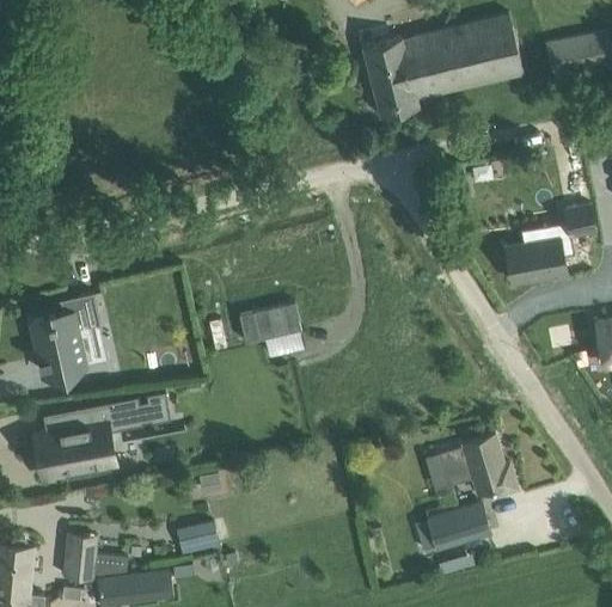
[(402,41),(401,38),(363,48),(381,117),(418,108),(416,99),(522,73),(509,14),(402,41)]
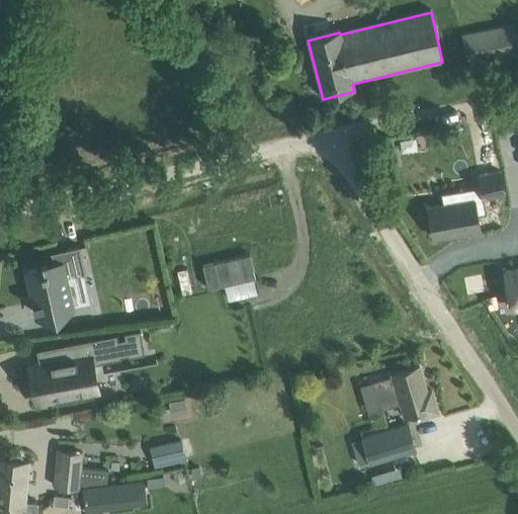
[(463,36),(469,68),(517,58),(517,43),(516,37),(513,26),(463,36)]
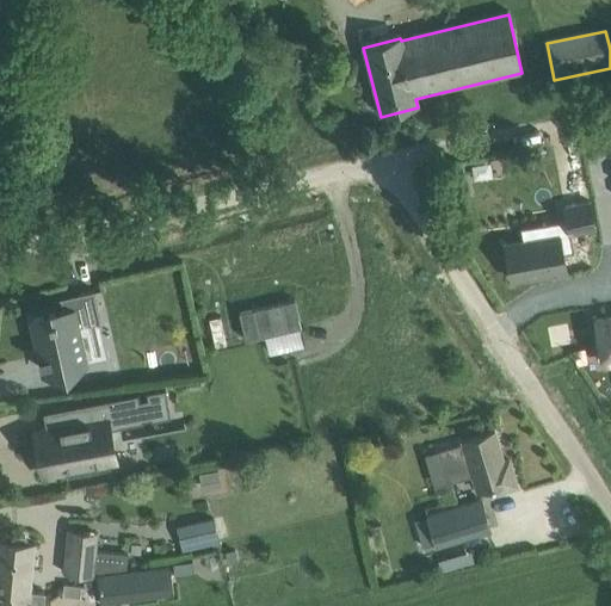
[(594,232),(592,217),(566,222),(569,236),(594,232)]
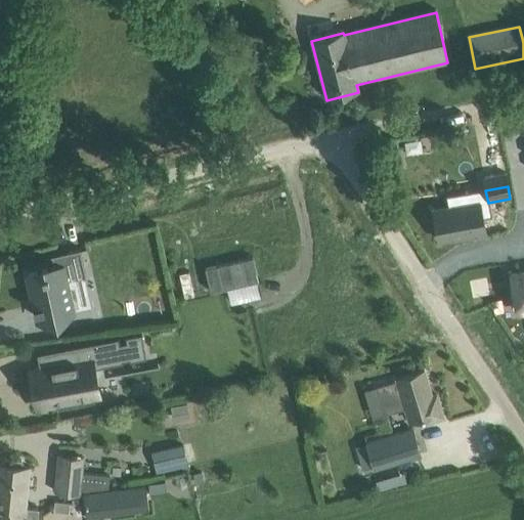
[(432,212),(438,243),(454,240),(454,243),(486,236),(480,204),(432,212)]
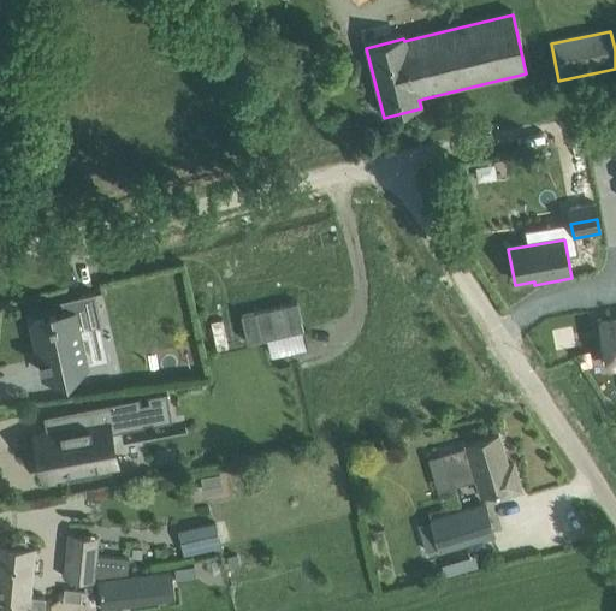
[(101,328),(94,296),(59,303),(60,306),(61,304),(64,319),(33,326),(41,362),(39,363),(39,365),(41,363),(42,369),(40,369),(40,371),(42,371),(45,378),(84,368),(76,333),(96,328),(100,327),(100,328),(101,328)]
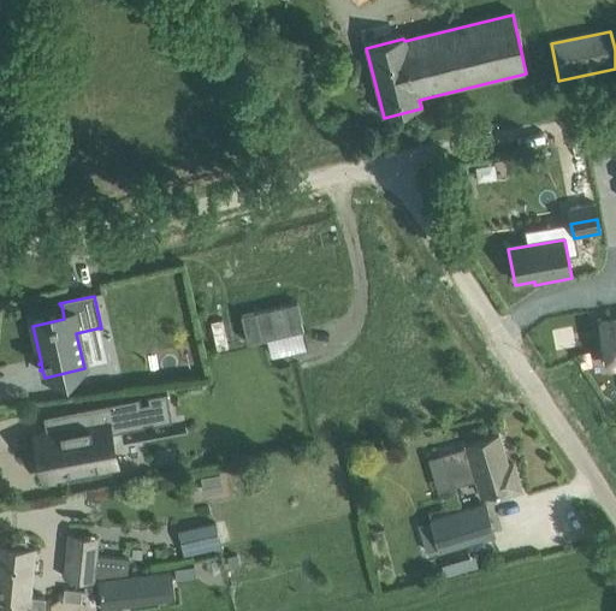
[(247,346),(303,333),(297,304),(241,318),(247,346)]
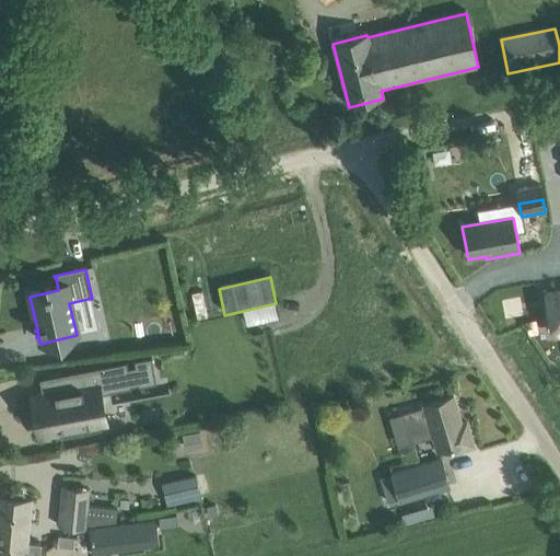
[(559,296),(541,299),(548,338),(559,335),(559,296)]
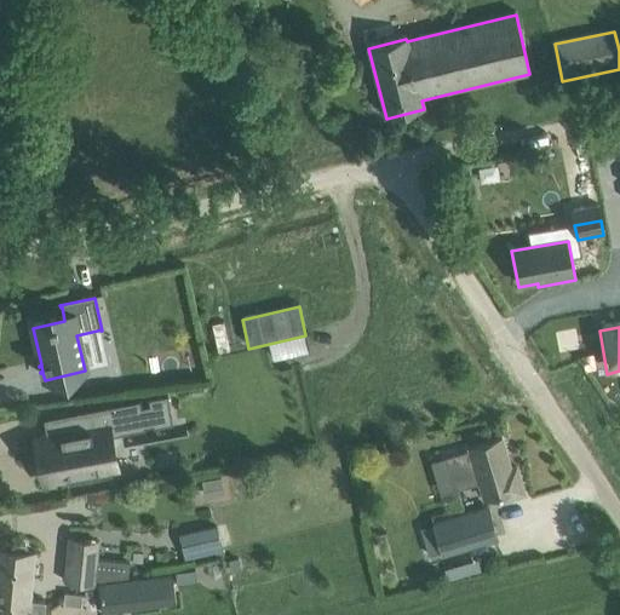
[(206,350),(237,344),(235,331),(204,337),(206,350)]
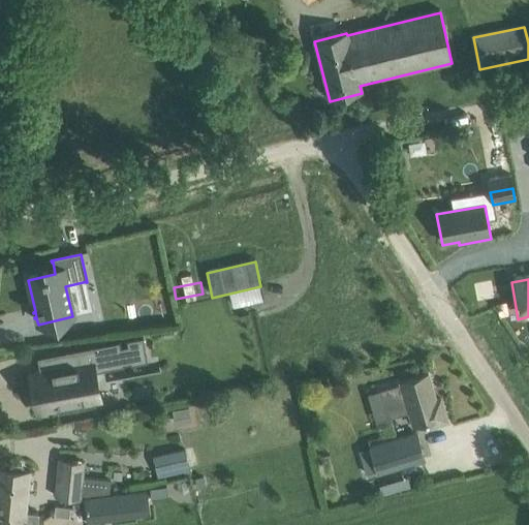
[(38,387),(33,388),(36,402),(40,401),(42,412),(75,406),(76,411),(95,408),(92,396),(97,395),(93,373),(146,363),(141,341),(143,341),(143,339),(126,342),(127,348),(120,349),(119,344),(61,354),(64,370),(36,375),(38,387)]
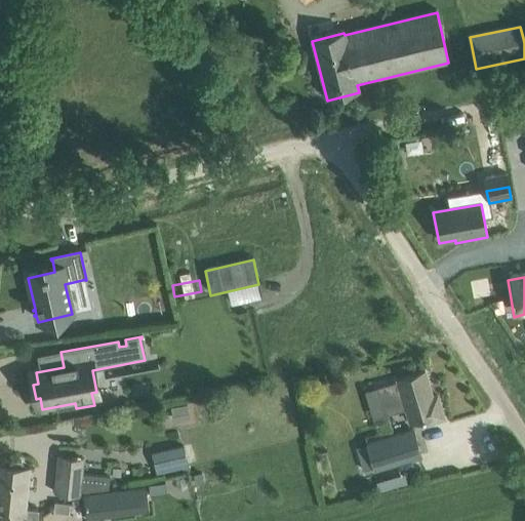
[(398,384),(377,390),(382,406),(402,400),(406,411),(407,417),(410,426),(422,422),(423,427),(444,421),(437,397),(432,399),(425,374),(414,376),(405,379),(397,383),(398,384)]
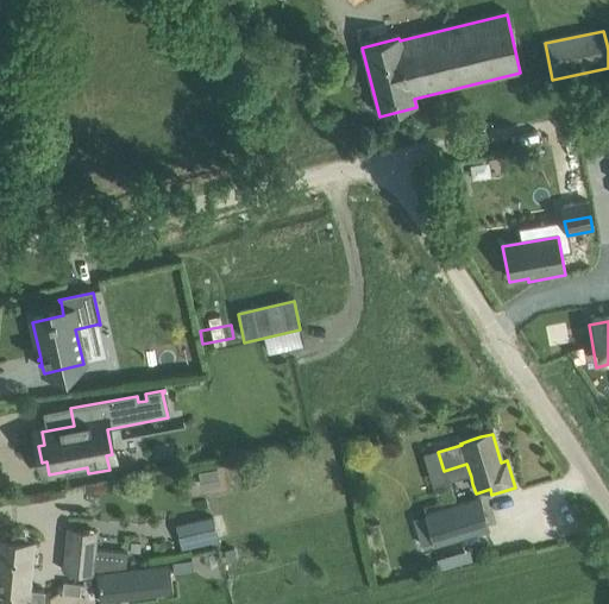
[(199,476),(201,492),(219,489),(217,473),(199,476)]
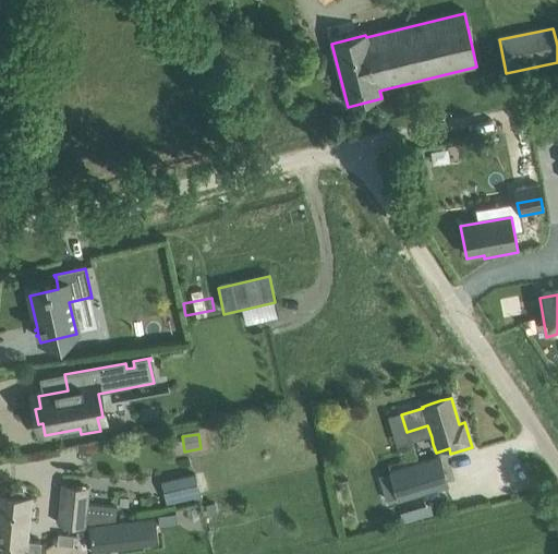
[(389,476),(378,479),(386,504),(397,501),(397,503),(448,488),(439,458),(388,473),(389,476)]
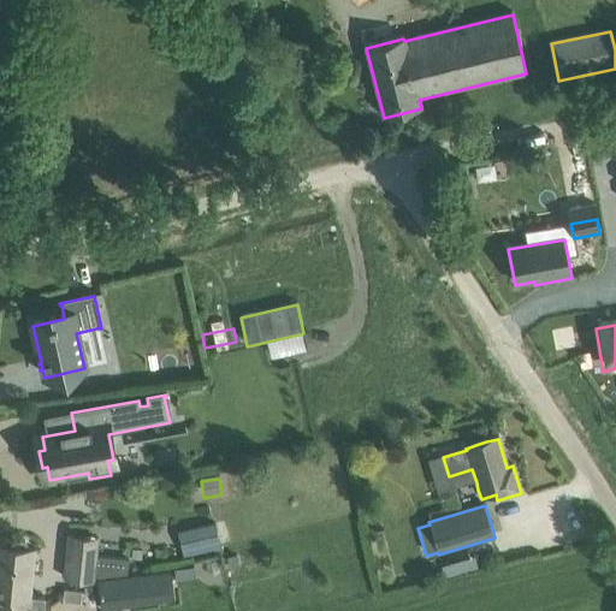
[(184,558),(220,550),(214,525),(178,533),(184,558)]
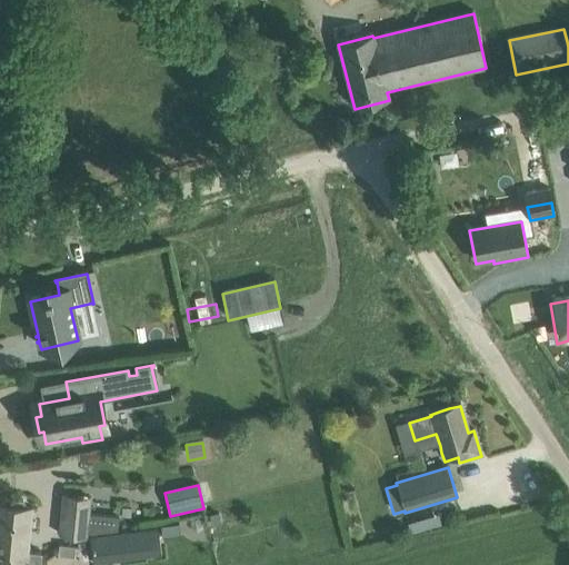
[(89,506),(89,502),(66,499),(61,535),(79,537),(78,551),(83,552),(86,536),(118,532),(119,521),(98,518),(99,507),(89,506)]
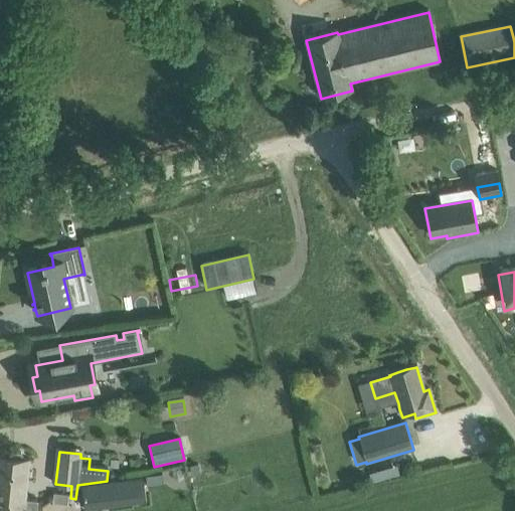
[(36,510),(37,503),(24,502),(28,462),(23,461),(21,456),(5,455),(2,459),(0,459),(0,510),(36,510)]
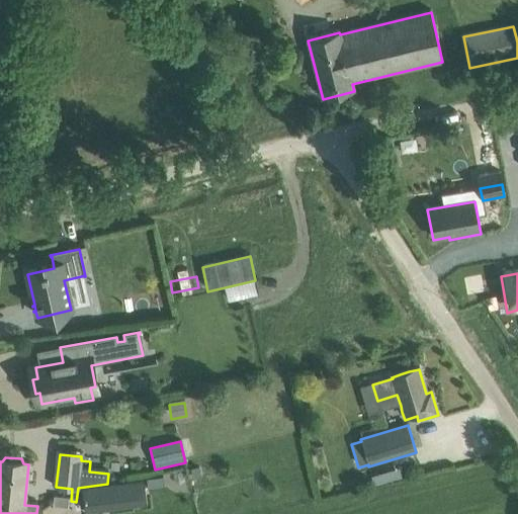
[(141,483),(81,491),(84,513),(99,513),(145,507),(141,483)]
